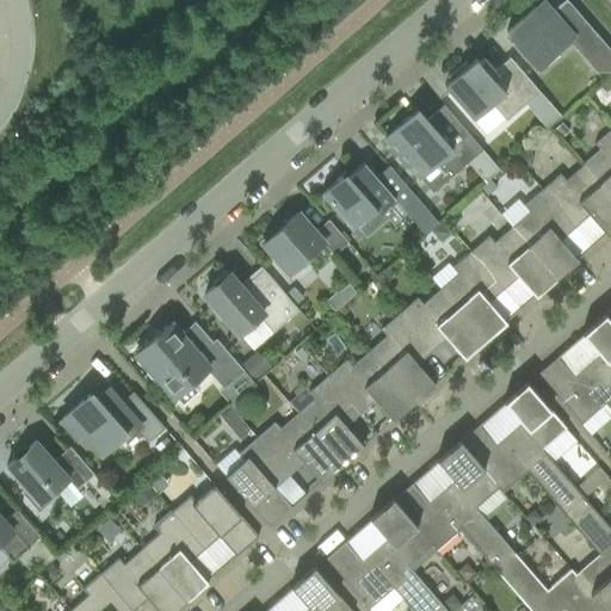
[(551,12),(544,19),(535,7),(506,32),(535,66),(556,47),(561,51),(574,41),(578,44),(576,49),(596,71),(608,72),(610,75),(610,73),(610,51),(566,0),(563,0),(551,12)]
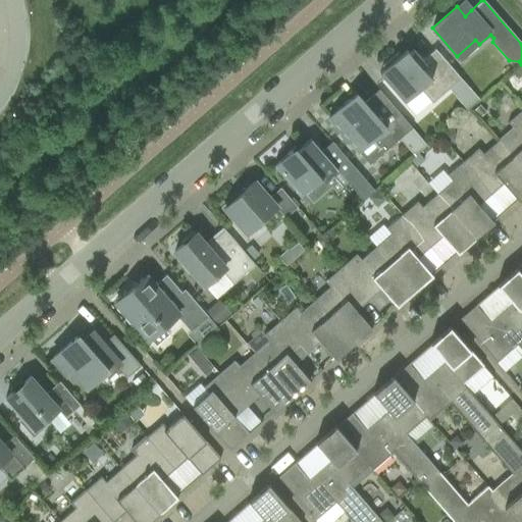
[(406,50),(405,51),(400,56),(397,53),(381,66),(384,69),(379,73),(405,103),(418,91),(420,92),(425,87),(435,98),(447,88),(449,90),(461,79),(435,49),(422,60),(413,50),(409,54),(406,50)]
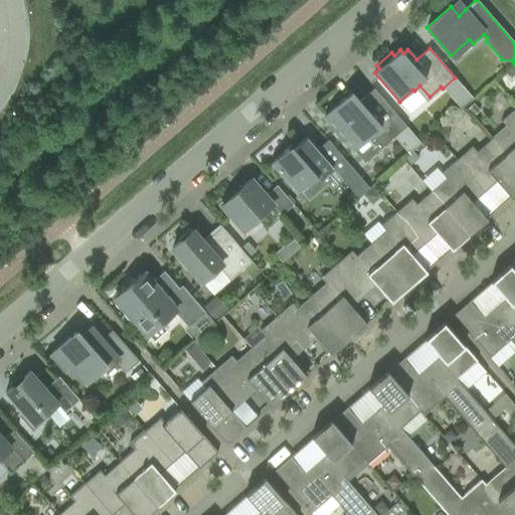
[(462,87),(450,98),(460,110),(473,99),(462,87)]
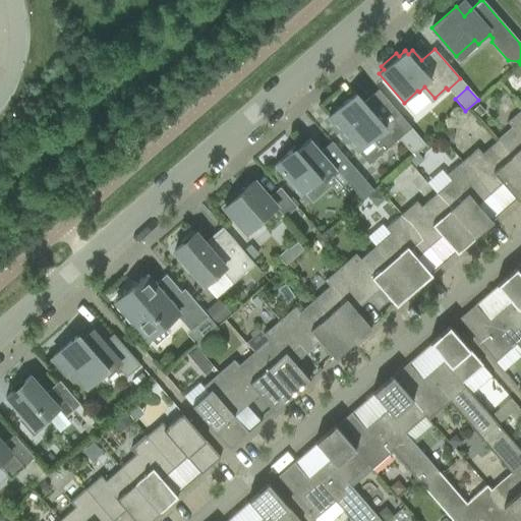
[(348,100),(328,117),(341,133),(339,135),(347,145),(349,142),(358,152),(368,165),(384,152),(411,128),(378,90),(363,103),(360,99),(359,99),(353,105),(349,100),(348,100)]
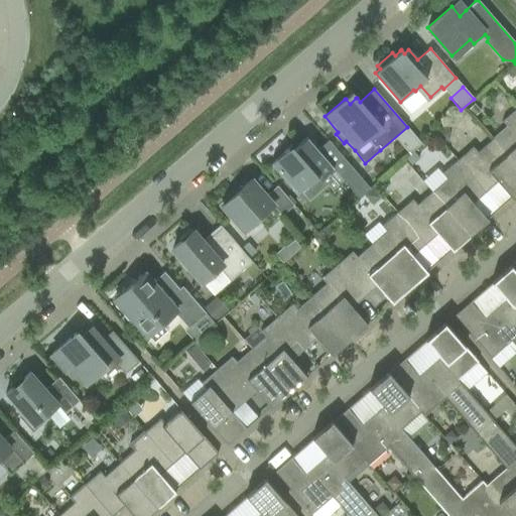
[(474,105),(469,109),(475,116),(480,111),(474,105)]
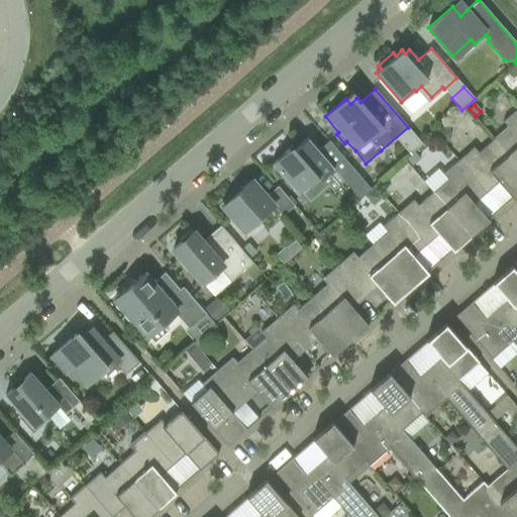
[(508,127),(493,139),(516,168),(516,108),(503,121),(508,127)]
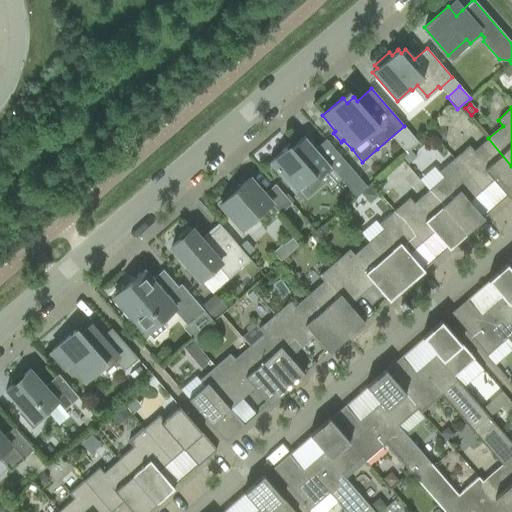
[(441,125),(431,134),(439,143),(445,138),(446,130),(441,125)]
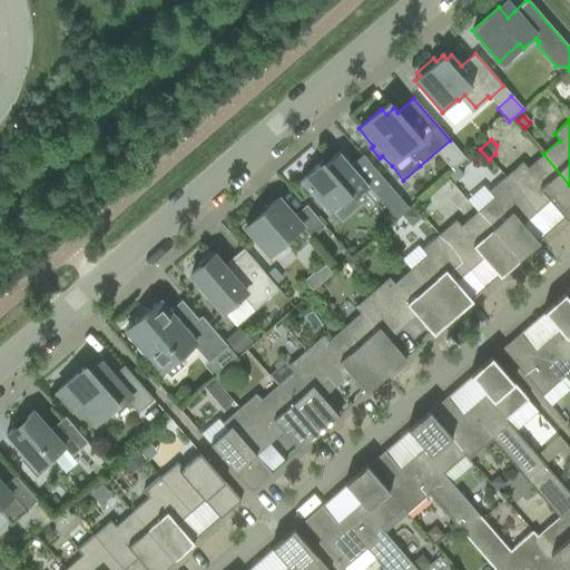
[(464,159),(457,150),(446,158),(454,168),(464,159)]
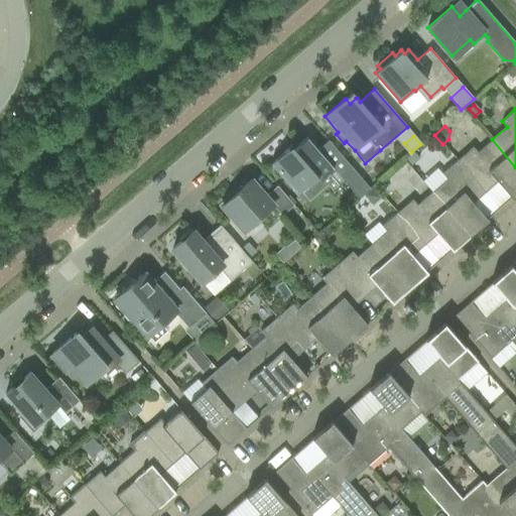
[(291,145),(270,163),(296,195),(316,177),(319,180),(328,172),(340,185),(344,182),(355,172),(328,141),(317,150),(306,138),(294,148),(291,145)]
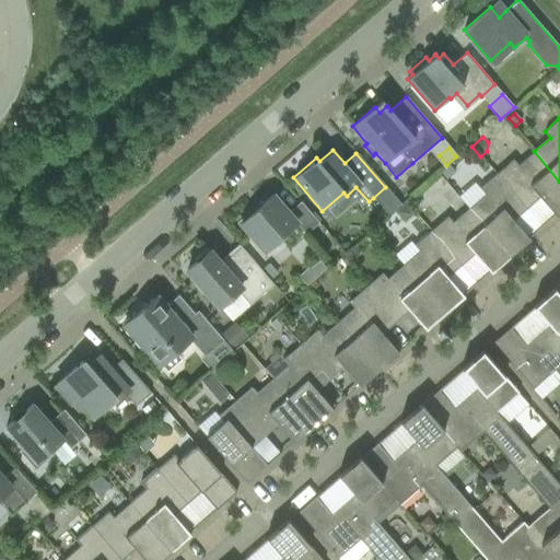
[(513,159),(496,174),(526,209),(539,197),(555,216),(559,210),(559,182),(534,151),(517,165),(513,159)]
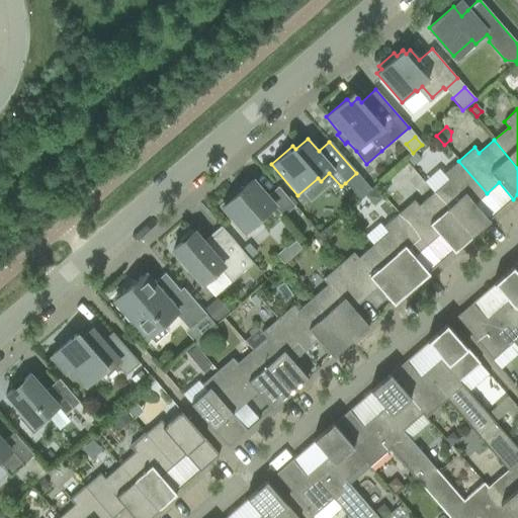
[(415,153),(407,160),(412,166),(420,159),(415,153)]
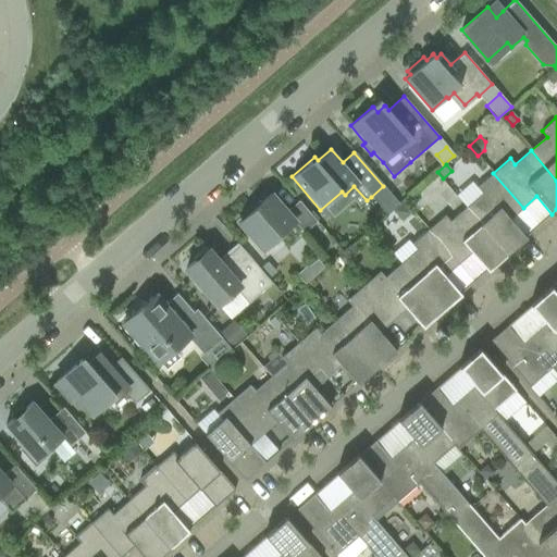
[(482,193),(466,207),(506,254),(525,237),(510,219),(523,208),(493,173),(477,187),(482,193)]
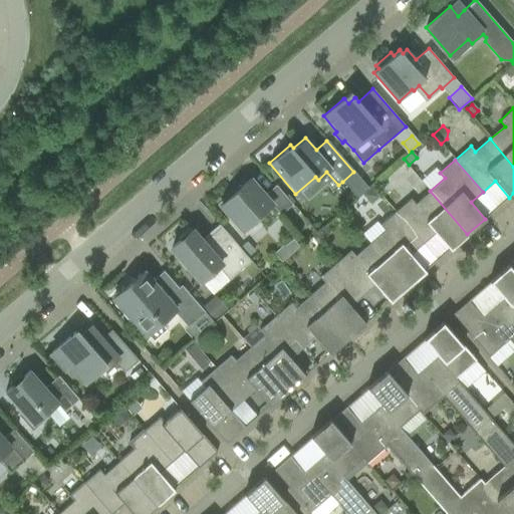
[(221,205),(242,230),(271,205),(280,215),(292,205),(276,186),(265,195),(251,179),(221,205)]
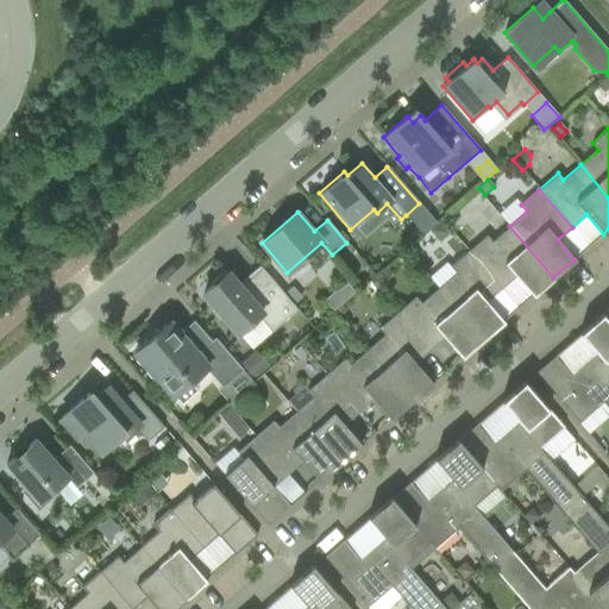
[(428,213),(414,225),(424,236),(428,230),(437,224),(428,213)]
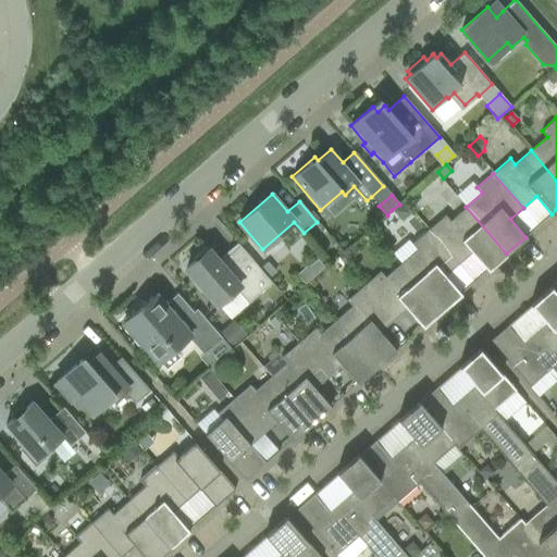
[(411,196),(406,201),(412,209),(419,203),(411,196)]
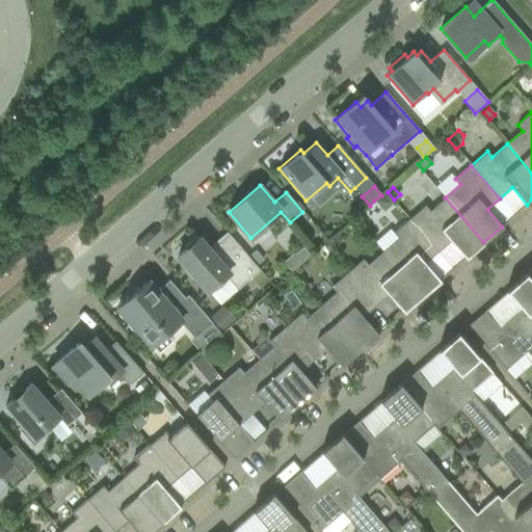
[(514,215),(527,205),(512,187),(500,198),(514,215)]
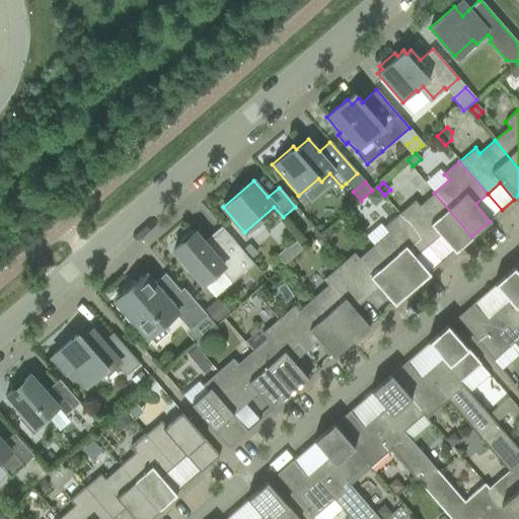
[(372,191),(365,196),(374,207),(384,198),(375,188),(372,191)]
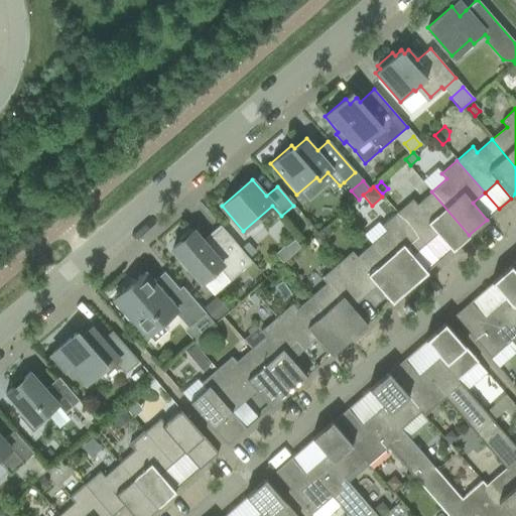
[(412,199),(396,213),(424,245),(436,234),(452,251),(469,235),(431,191),(416,205),(412,199)]
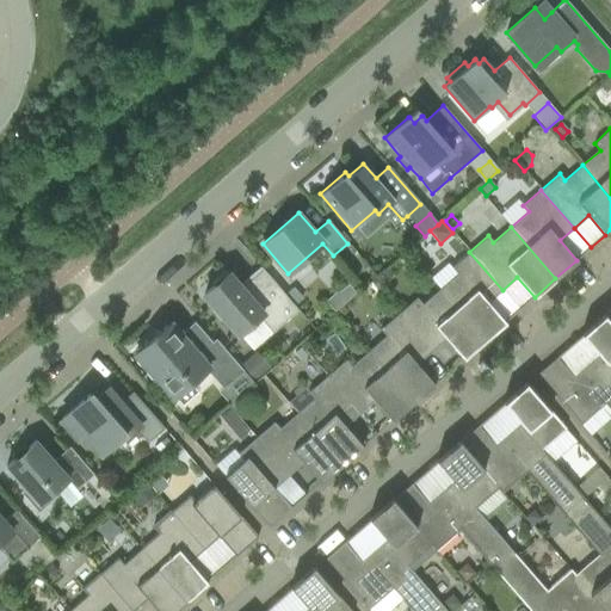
[(560,240),(576,260),(591,247),(574,228),(560,240)]
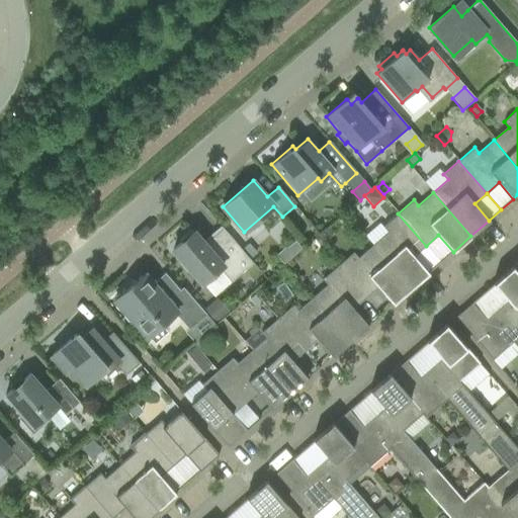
[(387,232),(372,245),(411,288),(428,273),(414,256),(426,246),(398,213),(382,227),(387,232)]
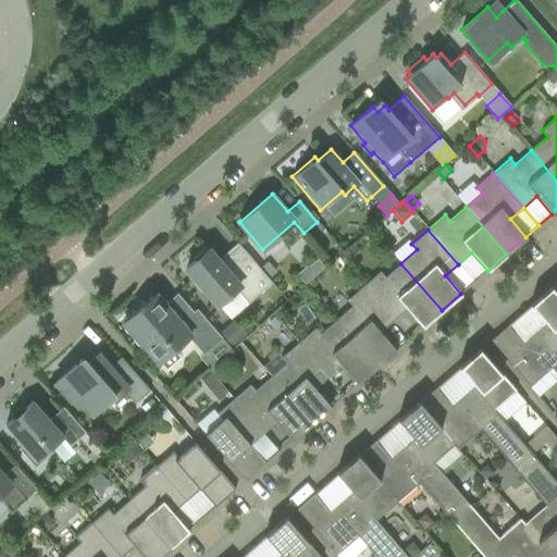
[(207,293),(218,305),(235,288),(248,304),(272,283),(268,279),(260,269),(237,243),(236,244),(238,247),(220,263),(210,251),(209,251),(206,248),(194,259),(195,260),(186,268),(197,281),(195,283),(205,295),(207,293)]
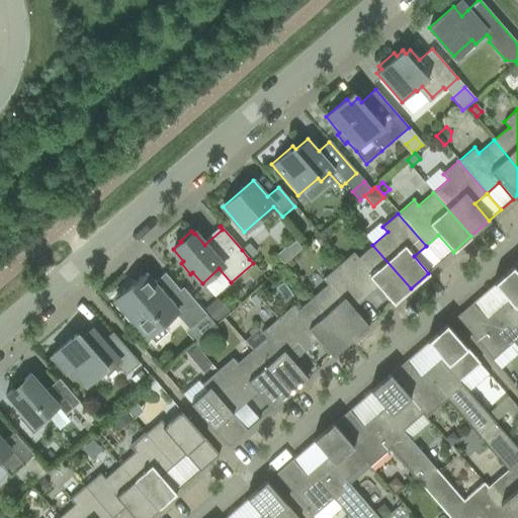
[(324,232),(316,240),(323,248),(328,244),(328,237),(324,232)]
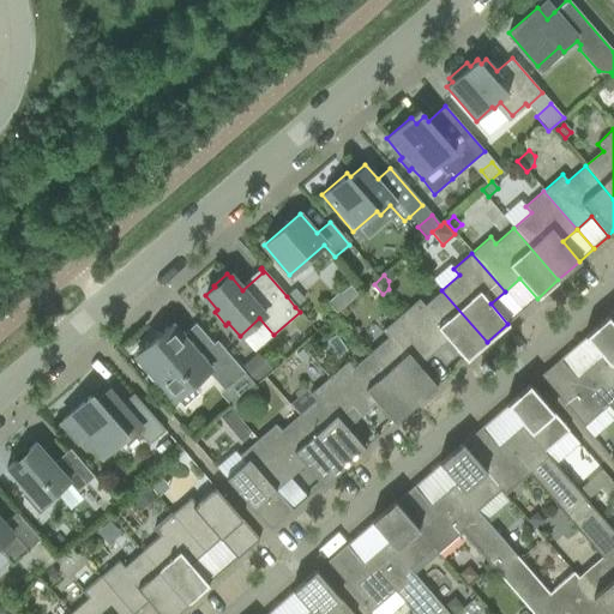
[(522,311),(537,299),(519,278),(505,292),(522,311)]
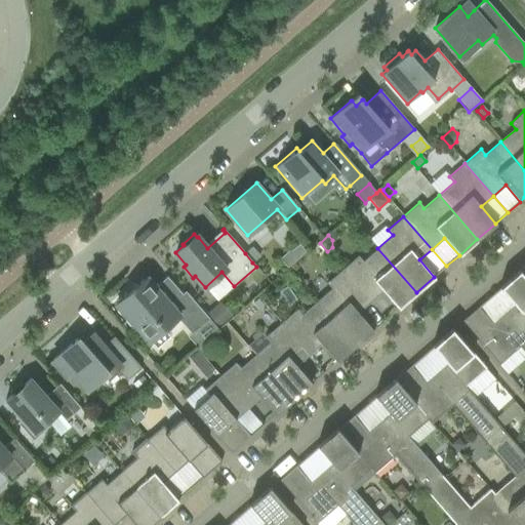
[(298,244),(291,250),(297,258),(305,251),(298,244)]
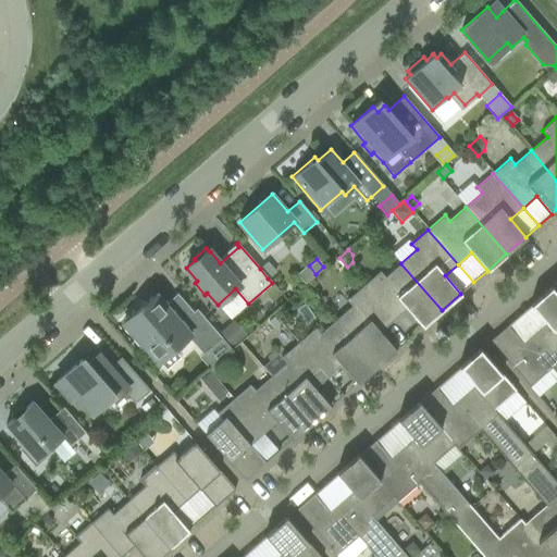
[(267,263),(260,269),(268,279),(275,272),(267,263)]
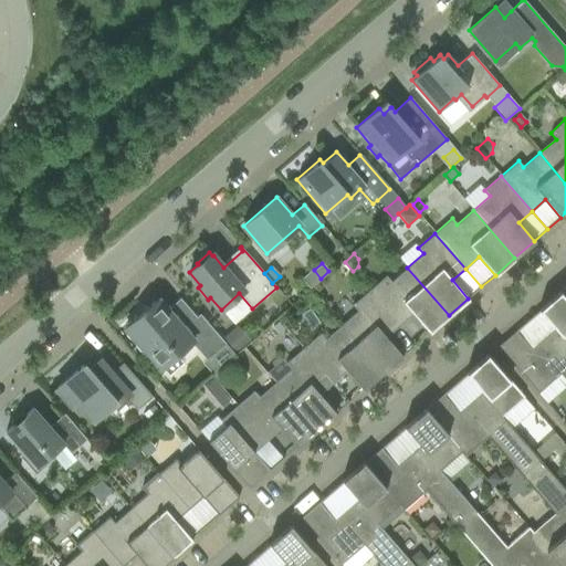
[(386,275),(369,291),(399,326),(412,314),(429,333),(449,315),(407,268),(391,282),(386,275)]
